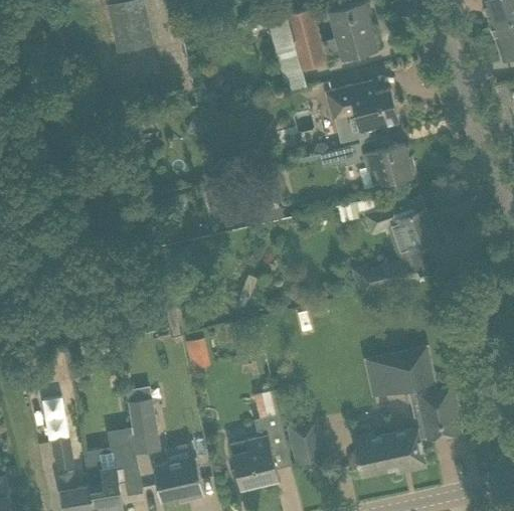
[(69,0),(70,2),(77,0),(79,0),(106,0),(118,54),(154,46),(144,0),(69,0)]
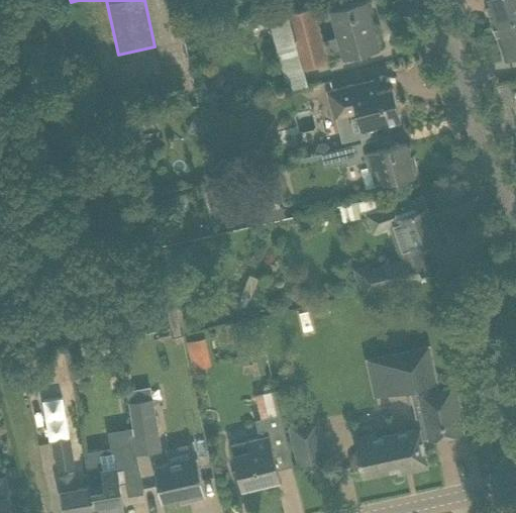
[(515,0),(502,0),(487,5),(495,30),(515,22),(515,0)]
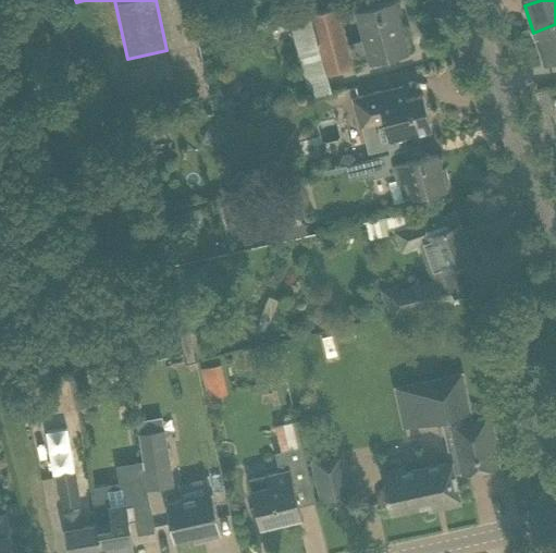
[(289,23),(305,83),(409,54),(408,51),(412,50),(415,46),(410,32),(407,29),(403,31),(399,20),(402,20),(403,16),(400,7),(398,4),(396,5),(395,3),(355,15),(362,44),(348,48),(337,9),(289,23)]
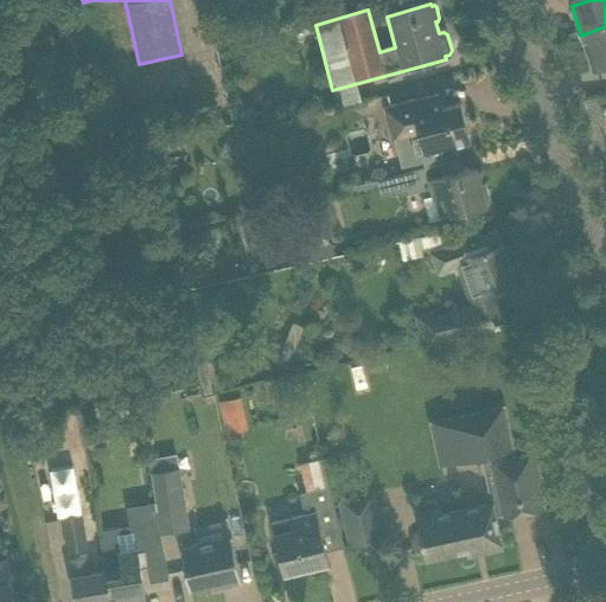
[(605,26),(581,36),(594,75),(605,70),(605,26)]
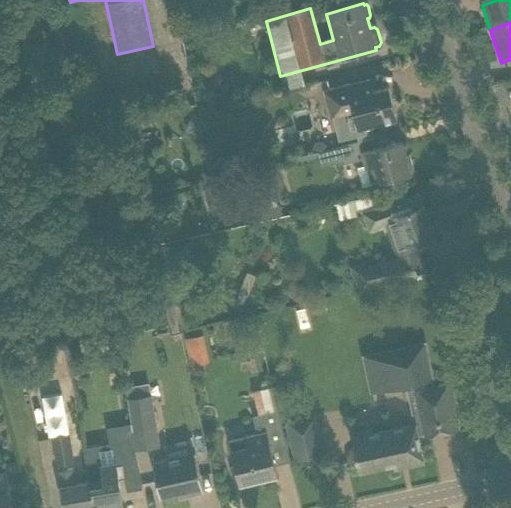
[(374,141),(371,130),(398,123),(390,91),(366,97),(363,85),(324,95),(331,123),(339,121),(344,142),(359,138),(360,145),(374,141)]
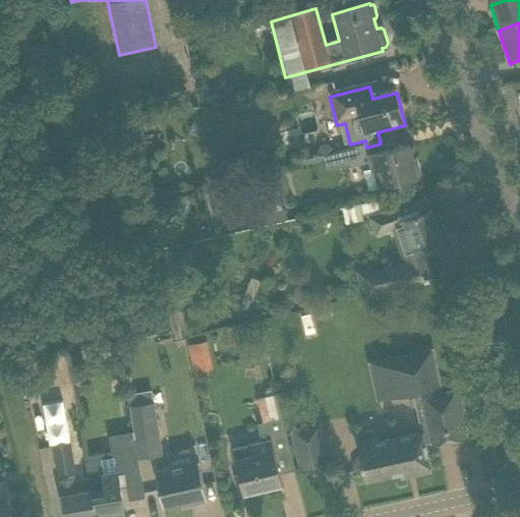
[(182,102),(182,103),(184,113),(201,110),(198,98),(182,102)]
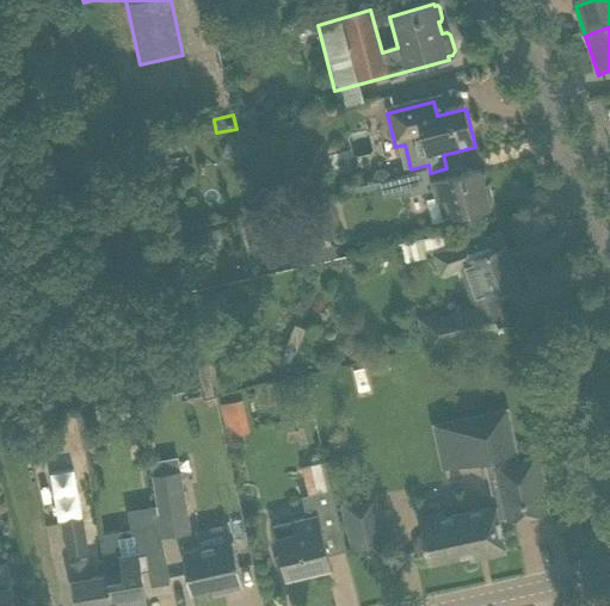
[(222,160),(232,165),(234,159),(238,160),(245,147),(230,140),(222,160)]
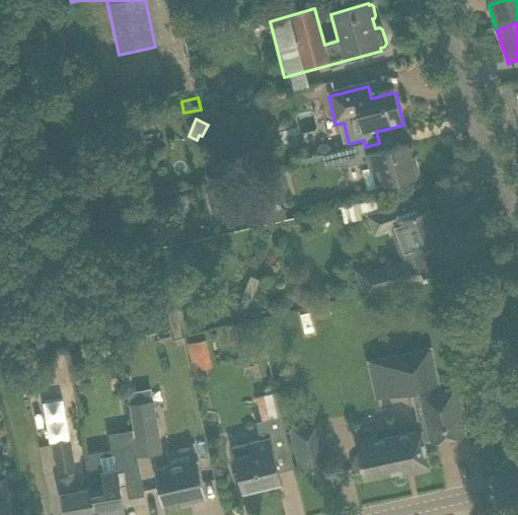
[(363,172),(367,191),(421,177),(416,160),(412,161),(409,148),(366,158),(369,171),(363,172)]
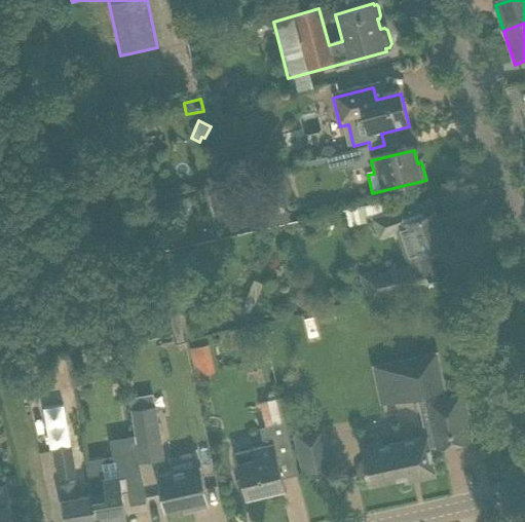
[(326,159),(330,175),(348,171),(344,155),(326,159)]
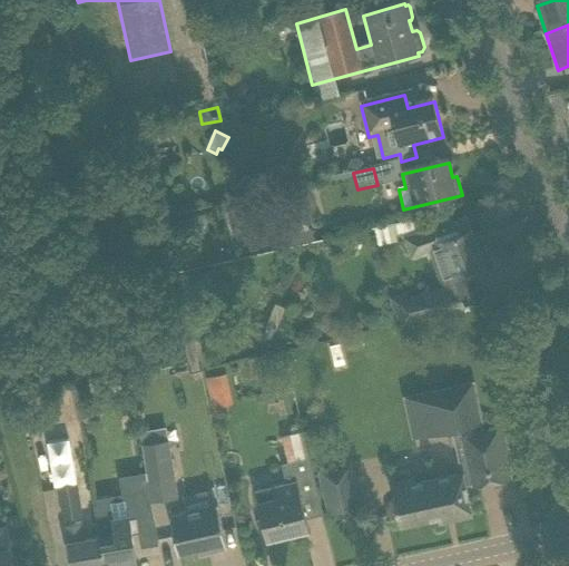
[(442,291),(408,300),(406,296),(390,300),(394,319),(399,318),(401,328),(476,308),(466,277),(484,270),(467,220),(438,230),(434,218),(406,225),(411,237),(404,240),(411,261),(430,255),(442,291)]
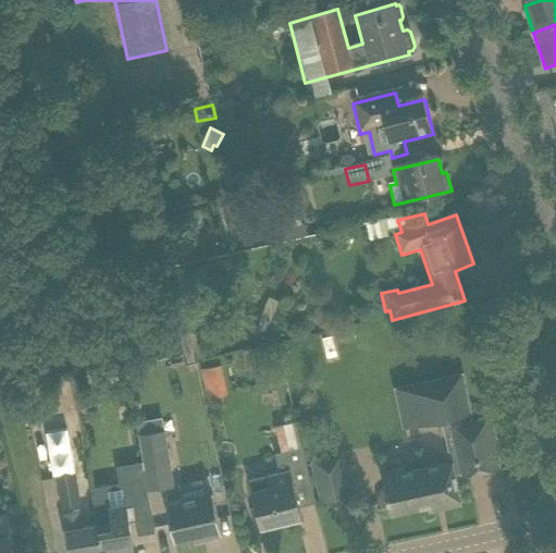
[(159,257),(162,270),(175,267),(172,254),(159,257)]
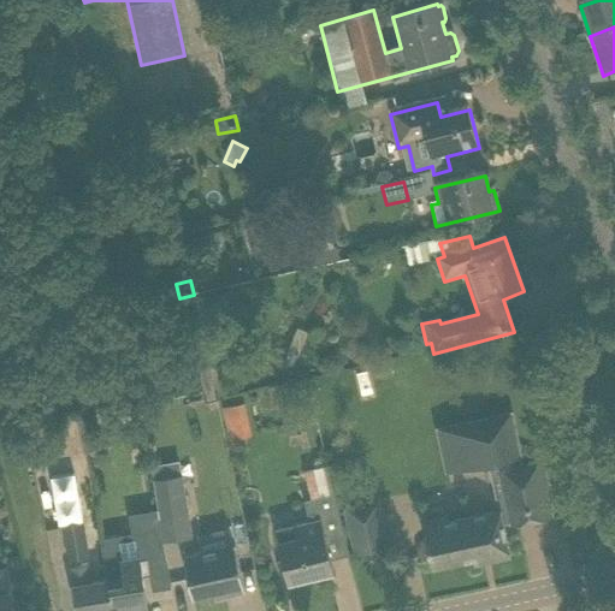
[(5,410),(9,425),(23,421),(19,407),(5,410)]
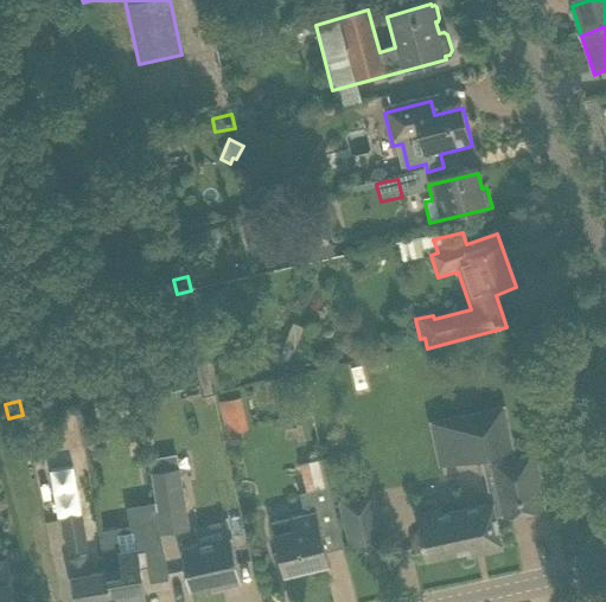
[(222,405),(228,437),(248,434),(241,402),(222,405)]
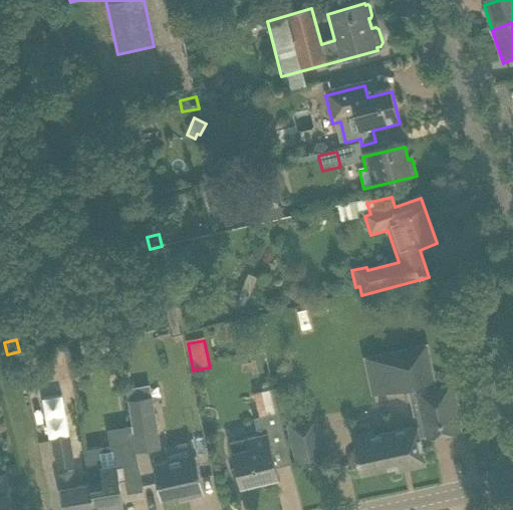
[(354,444),(361,478),(409,468),(410,472),(427,469),(421,442),(427,440),(428,442),(462,435),(458,418),(460,418),(454,387),(437,391),(435,383),(434,383),(427,348),(369,361),(376,395),(408,389),(417,430),(354,444)]
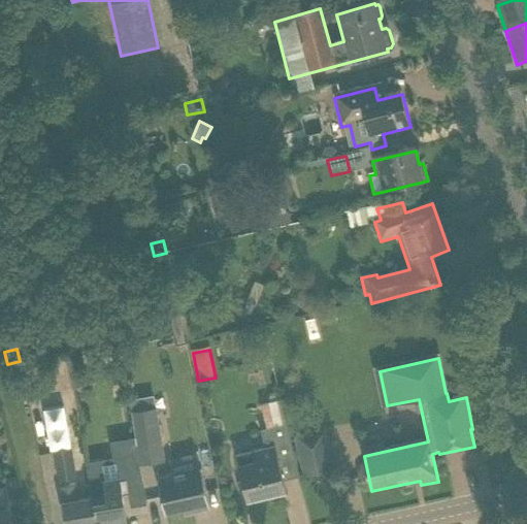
[(265,428),(284,424),(277,400),(260,405),(265,428)]
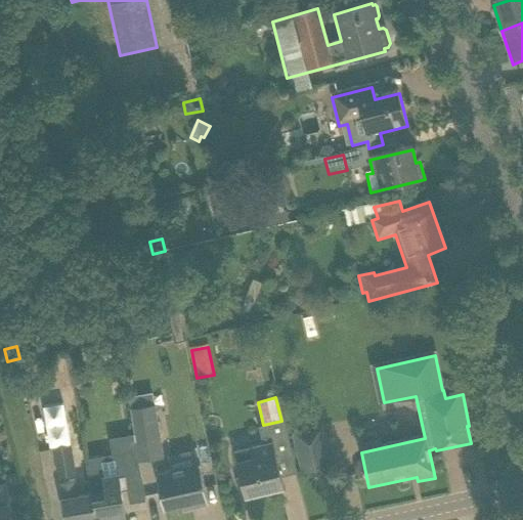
[(156,407),(132,412),(137,444),(161,440),(156,407)]
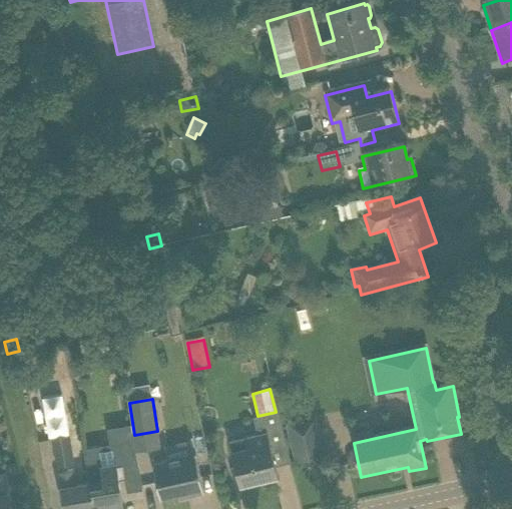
[(272,452),(287,448),(279,414),(253,420),(257,437),(230,443),(241,489),(279,480),(272,452)]
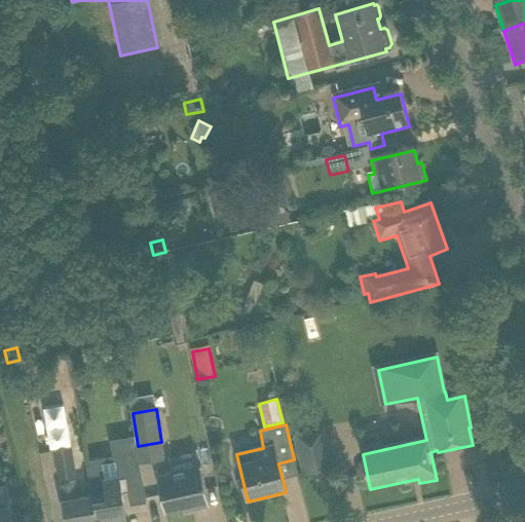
[(293,436),(302,479),(332,473),(323,430),(293,436)]
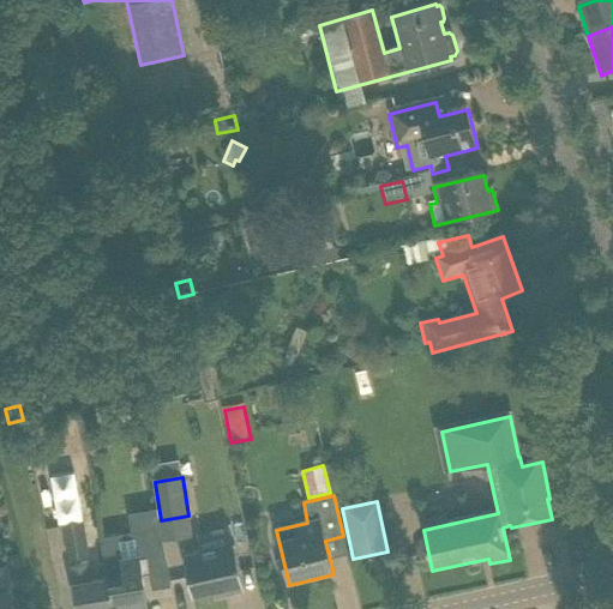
[(64,526),(68,562),(88,560),(83,524),(64,526)]
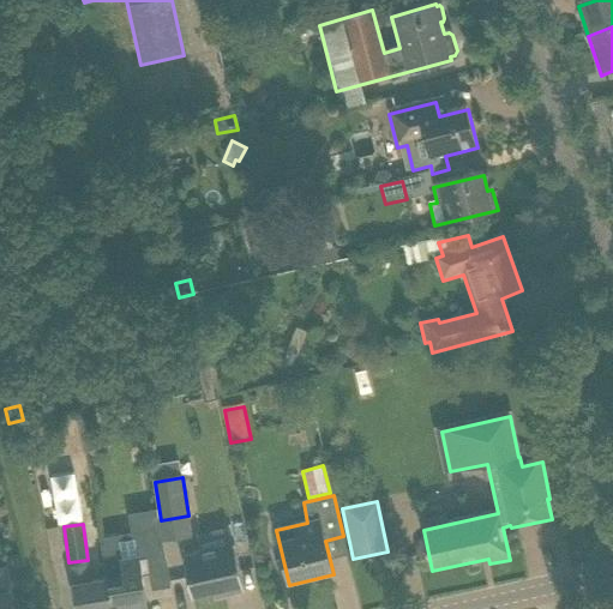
[(163,560),(157,528),(100,537),(107,579),(112,608),(138,608),(148,607),(139,558),(146,556),(148,562),(163,560)]
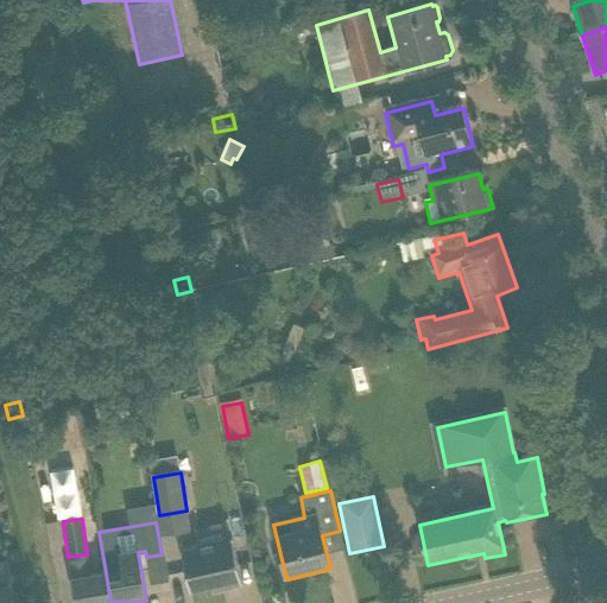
[(191,595),(222,589),(223,591),(242,588),(233,543),(182,553),(191,595)]
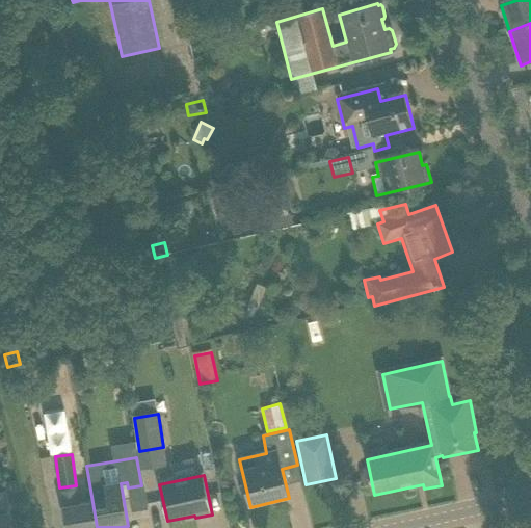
[(97,527),(93,502),(80,504),(78,491),(61,494),(67,527),(97,527)]
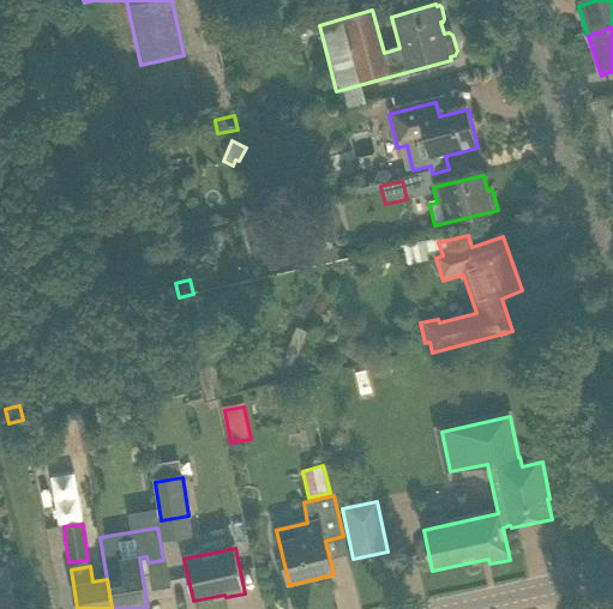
[(12,608),(12,604),(11,592),(7,570),(0,570),(0,608),(12,608)]
